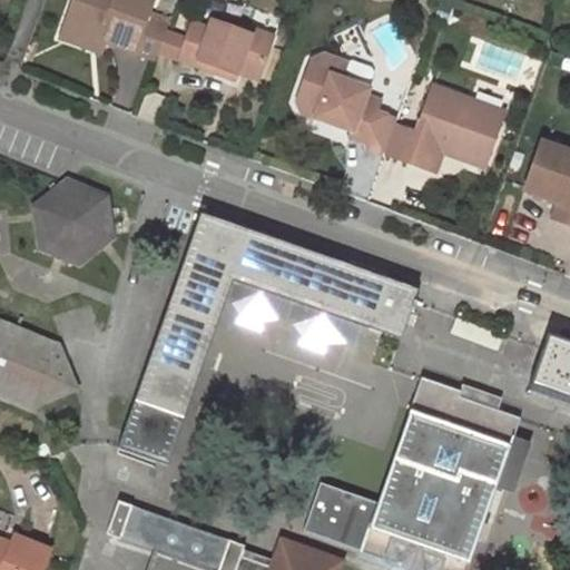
[(136,51),(147,18),(154,0),(74,0),(65,28),(87,36),(88,31),(97,33),(96,38),(106,41),(136,51)]
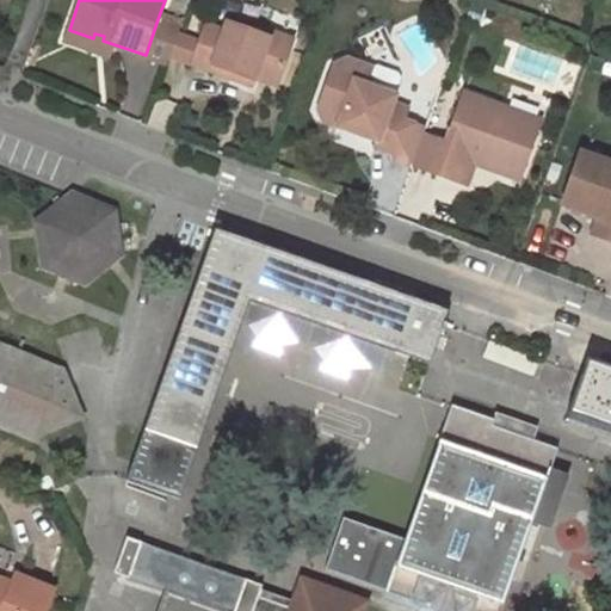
[(167,62),(180,28),(158,19),(146,55),(167,62)]
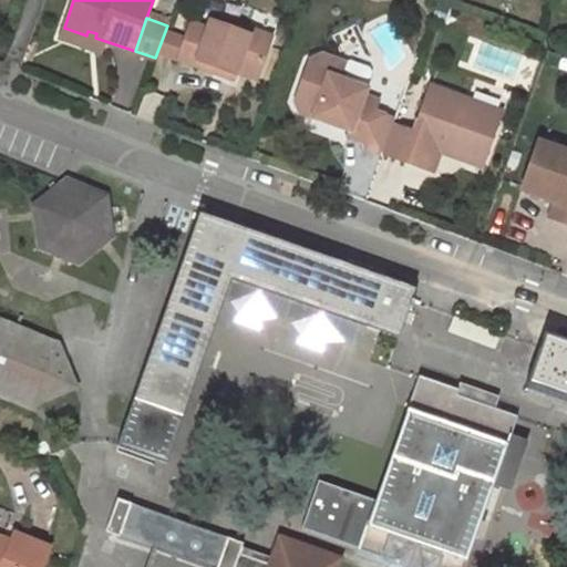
[(224,18),(222,26),(249,34),(248,39),(268,45),(271,35),(224,18)]
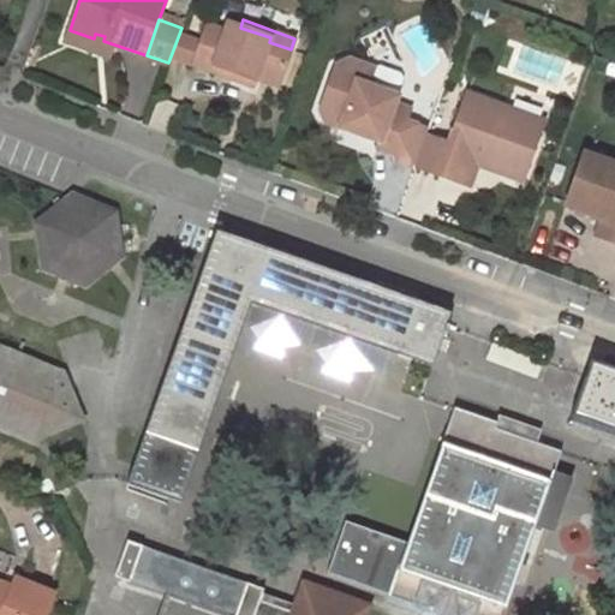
[(270,37),(240,28),(230,23),(226,33),(208,25),(195,65),(233,78),(237,71),(256,77),(279,85),(291,49),(269,42),(270,37)]
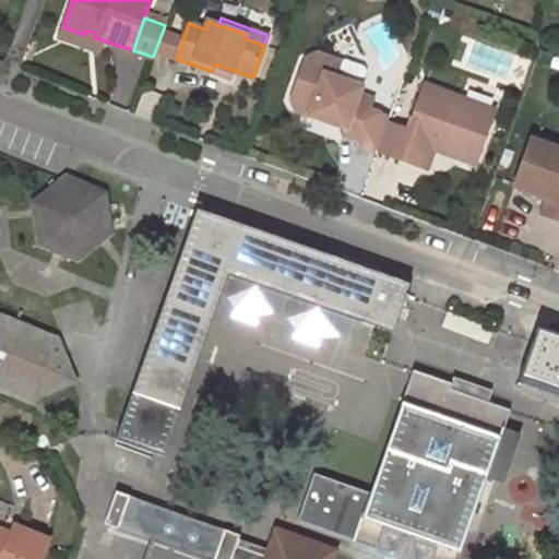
[(85,35),(63,27),(60,37),(99,52),(104,40),(94,37),(95,33),(86,31),(85,35)]
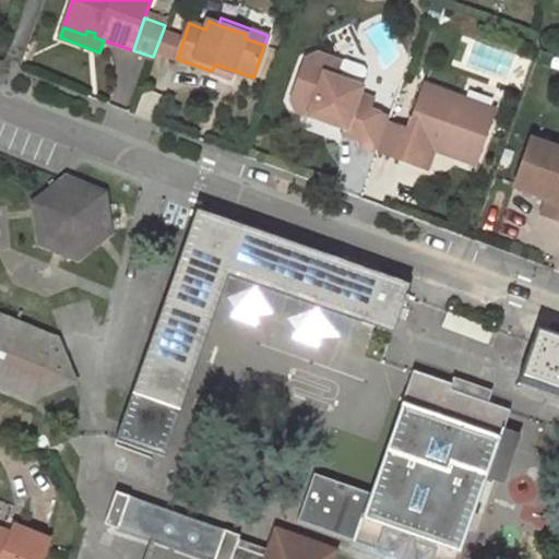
[(387,121),(389,116),(369,109),(373,98),(358,94),(360,88),(333,80),(339,63),(317,55),(307,60),(292,100),(296,111),(346,128),(344,134),(359,139),(361,145),(377,151),(387,121)]
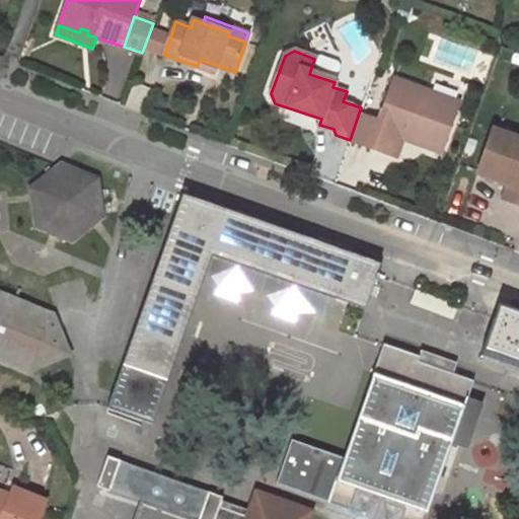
[(319,57),(314,59),(309,74),(335,82),(340,67),(337,62),(319,57)]
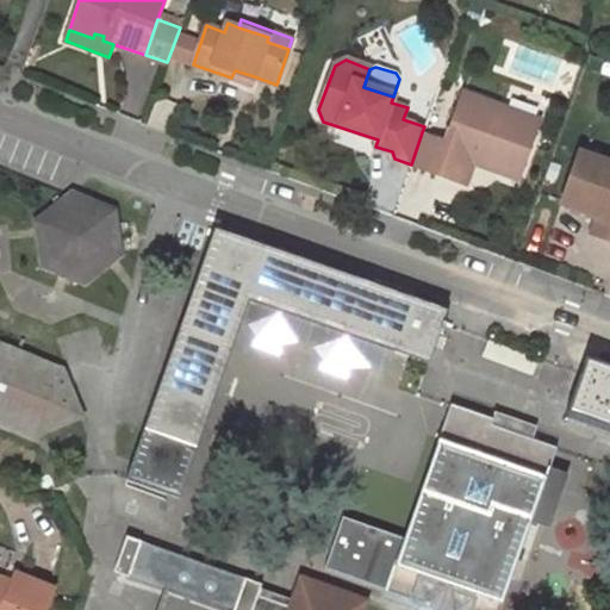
[(251,85),(254,76),(235,70),(231,78),(251,85)]
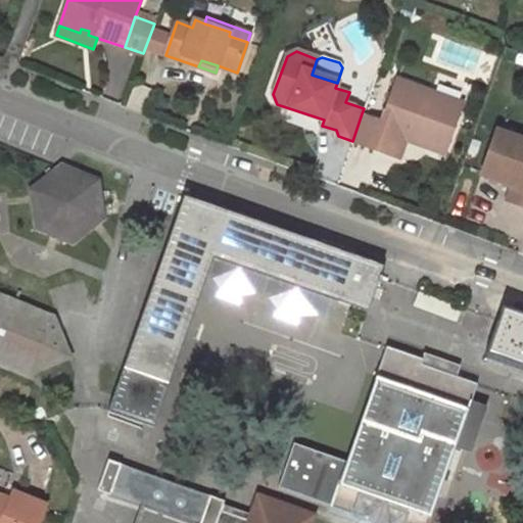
[(362,113),(352,141),(401,158),(408,141),(411,133),(448,147),(464,102),(398,79),(383,122),(362,113)]
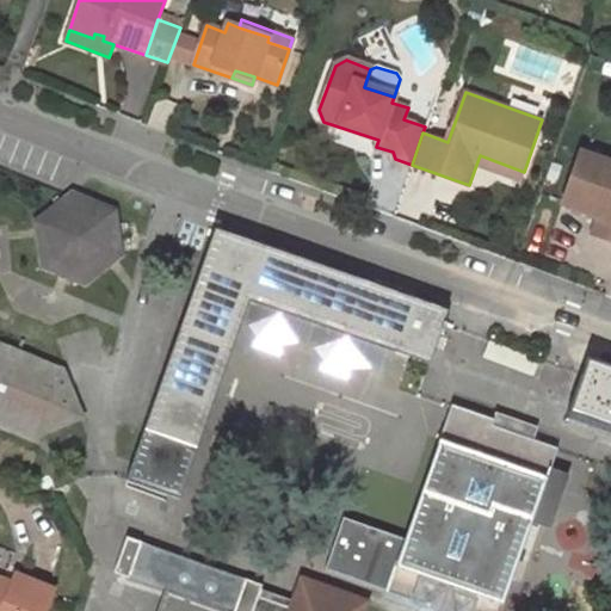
[(610,162),(580,152),(562,202),(599,215),(593,232),(610,238),(610,162)]
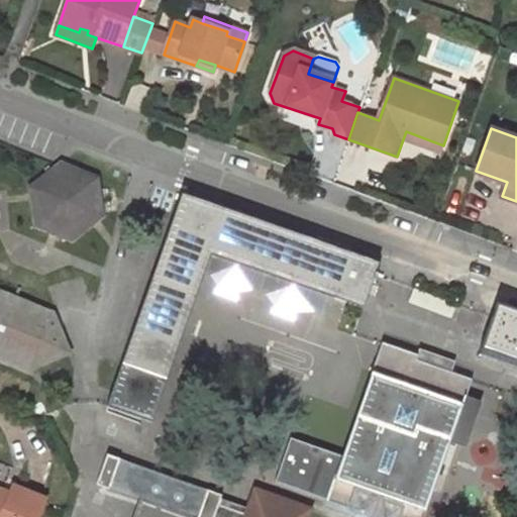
[(406,131),(403,139),(440,152),(443,145),(406,131)]
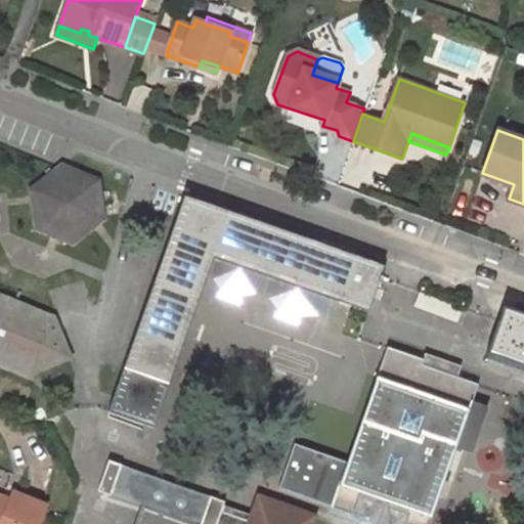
[(99,181),(59,166),(30,189),(34,230),(74,244),(103,220),(99,181)]
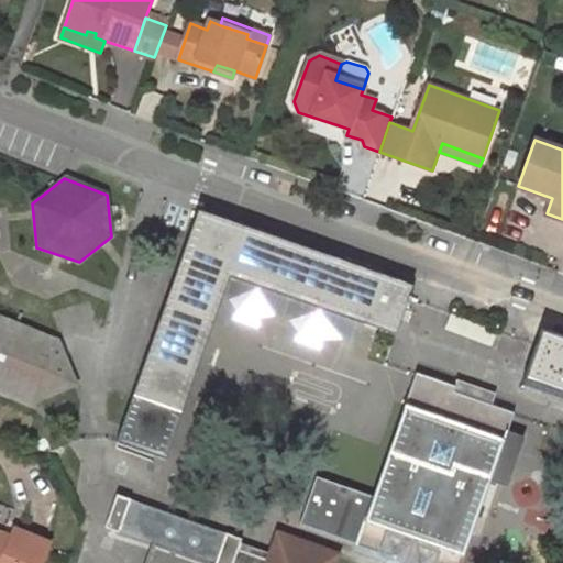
[(412,287),(199,211),(116,443),(165,461),(221,301),(230,277),(357,322),(395,335),(412,287)]
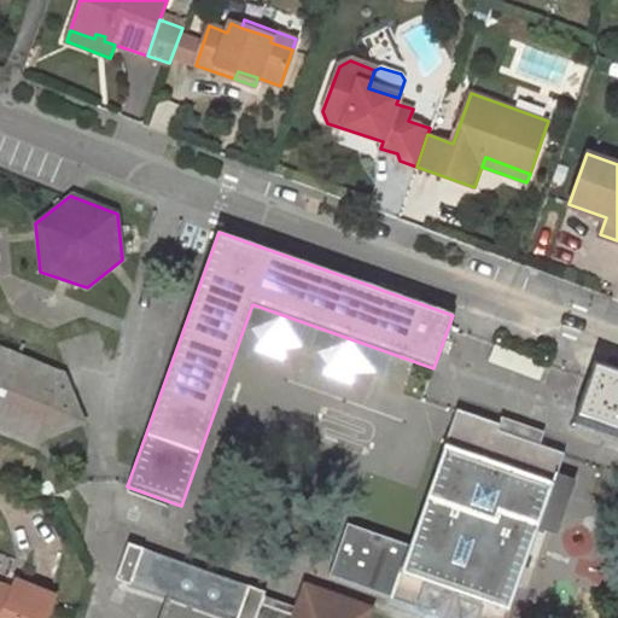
[(252,304),(243,331),(249,336),(256,351),(284,360),(307,354),(322,374),(351,384),(383,382),(392,354),(252,304)]
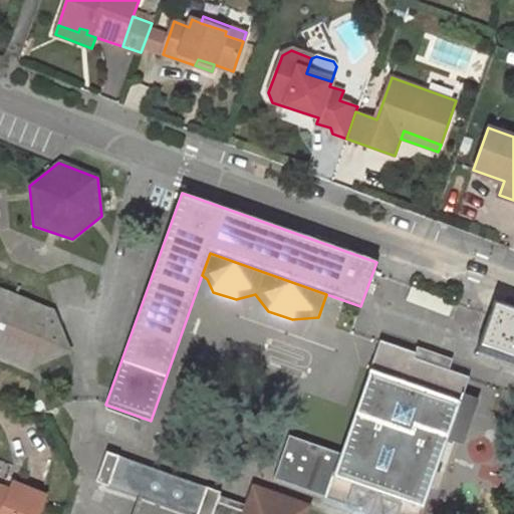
[(454,301),(411,285),(406,299),(449,314),(454,301)]
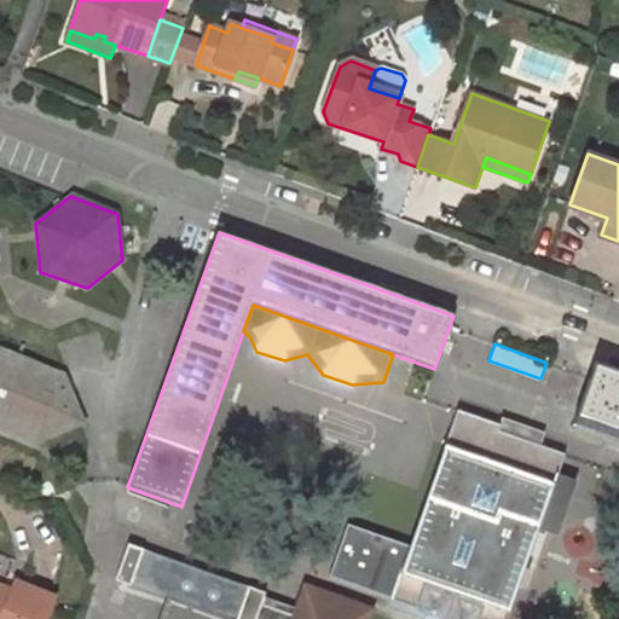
[(0,351),(0,420),(6,429),(24,422),(35,441),(79,422),(61,376),(0,351)]
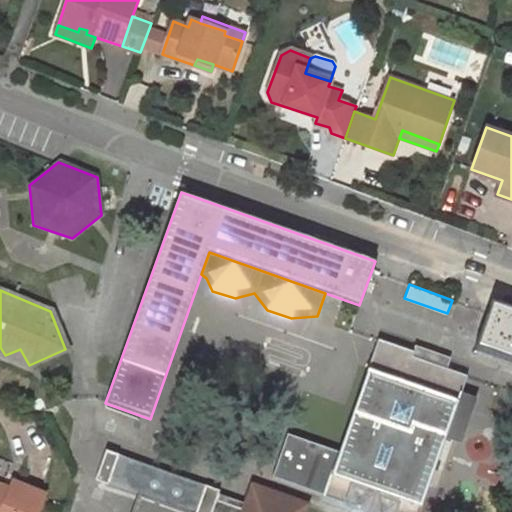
[(511,309),(491,302),(475,348),(511,359),(511,309)]
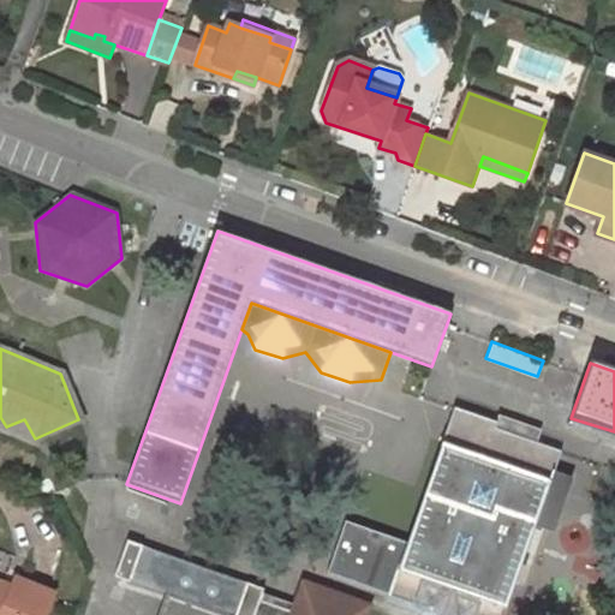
[(327,573),(431,610),(434,598),(446,603),(443,614),(445,614),(501,614),(535,524),(544,526),(551,505),(543,502),(561,452),(494,428),(496,422),(455,407),(406,542),(344,521),(327,573)]
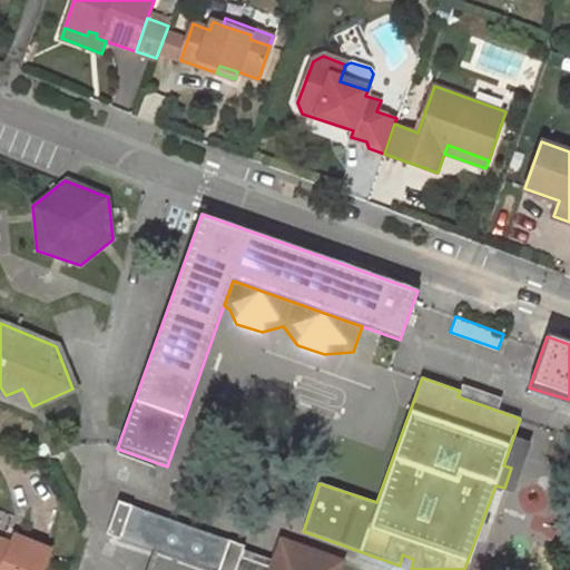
[(6,395),(32,406),(22,389),(6,395)]
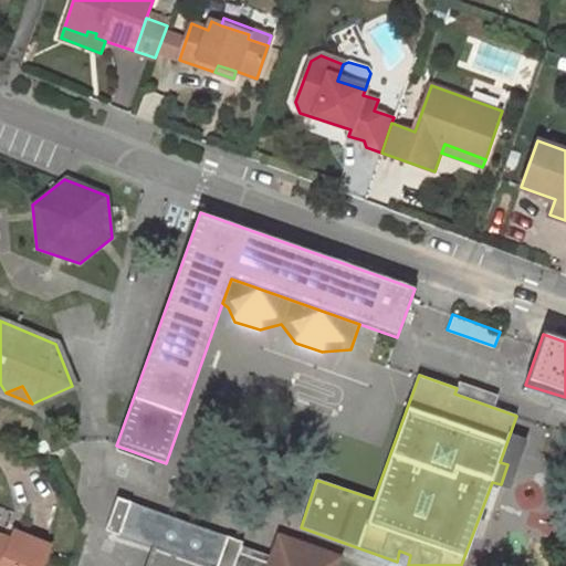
[(119,534),(130,503),(116,498),(105,531),(119,535),(119,534)]
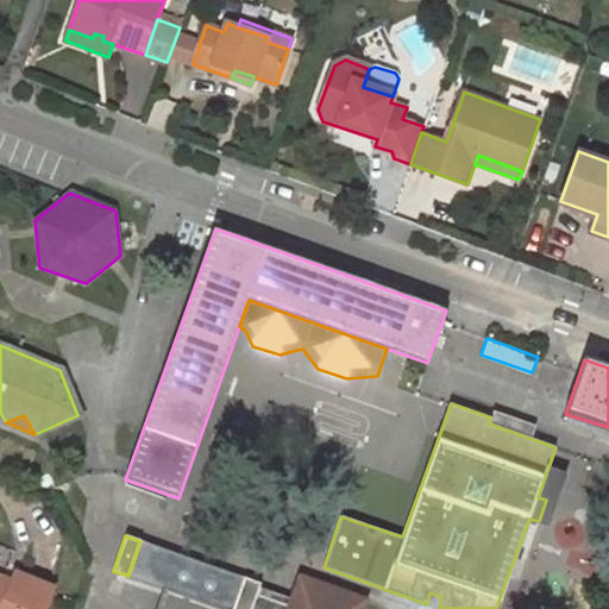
[(225,608),(239,608),(250,579),(140,541),(129,575),(163,588),(225,608)]
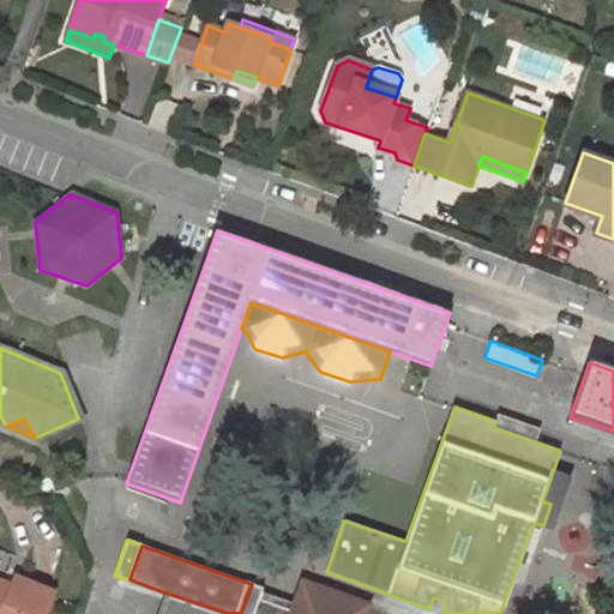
[(10,590),(0,585),(0,613),(43,613),(53,594),(14,579),(10,590)]
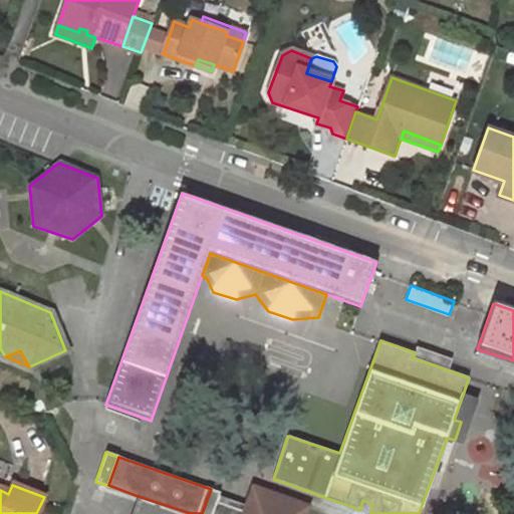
[(252,513),(260,490),(253,488),(245,511),(252,513)]
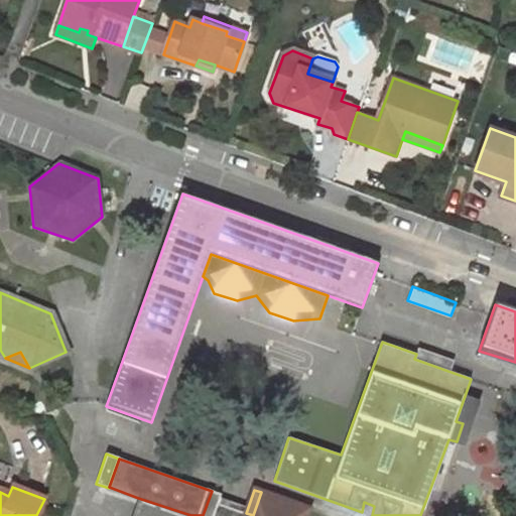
[(304,515),(307,509),(261,492),(253,515),(246,513),(218,503),(221,494),(212,491),(203,515),(190,515),(138,498),(131,515),(304,515)]
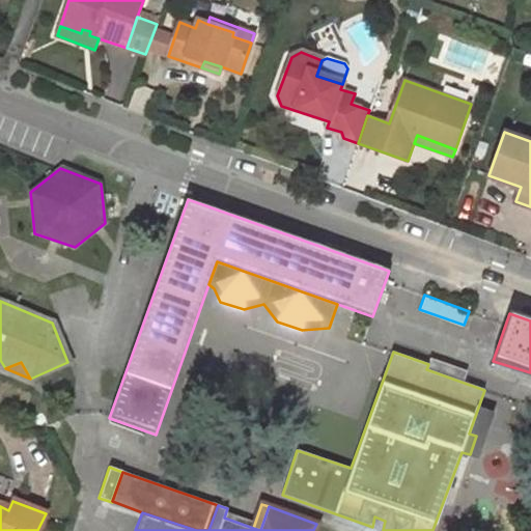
[(372,527),(383,530),(385,521),(374,516),(372,527)]
